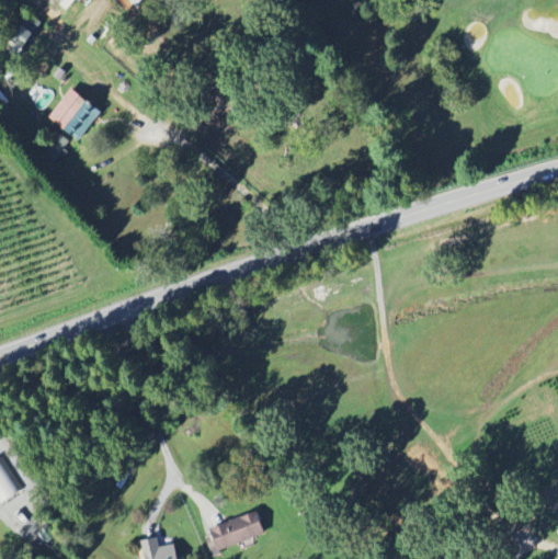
[(2,48),(14,57),(33,32),(22,23),(2,48)]
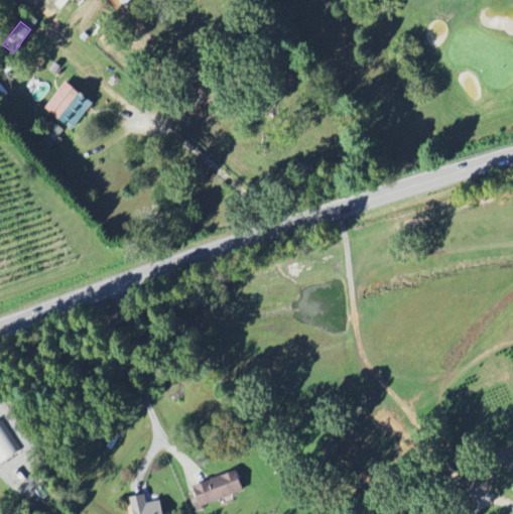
[(43,107),(70,127),(90,101),(63,81),(43,107)]
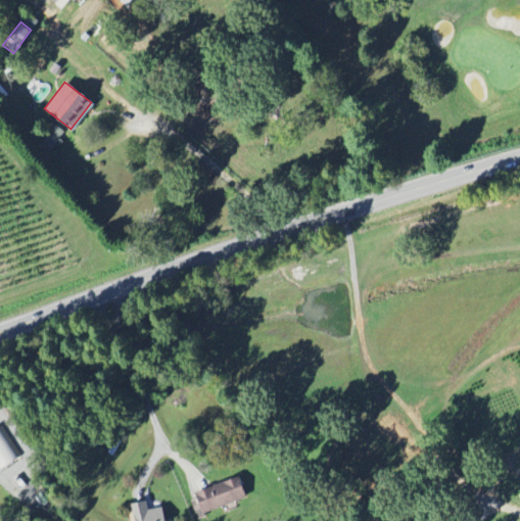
[(0,466),(17,458),(1,426),(0,426),(0,466)]
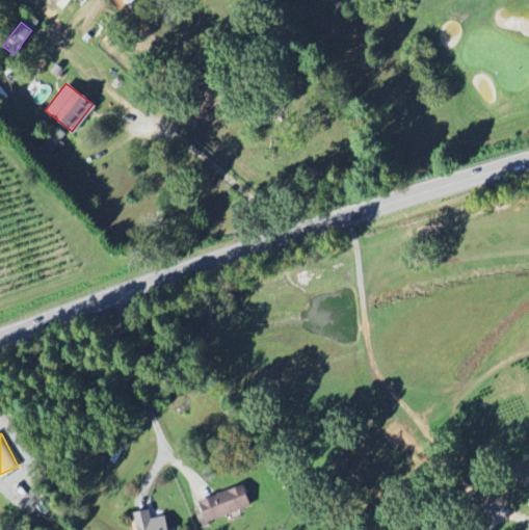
[(249,505),(242,483),(197,500),(205,522),(249,505)]
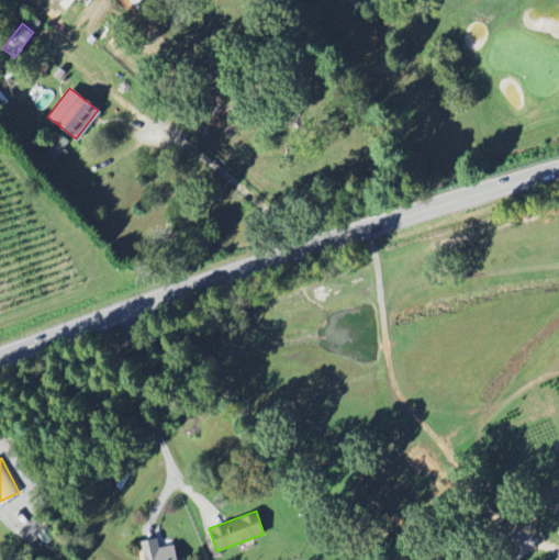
[(141,540),(144,559),(176,559),(174,545),(157,547),(156,538),(141,540)]
